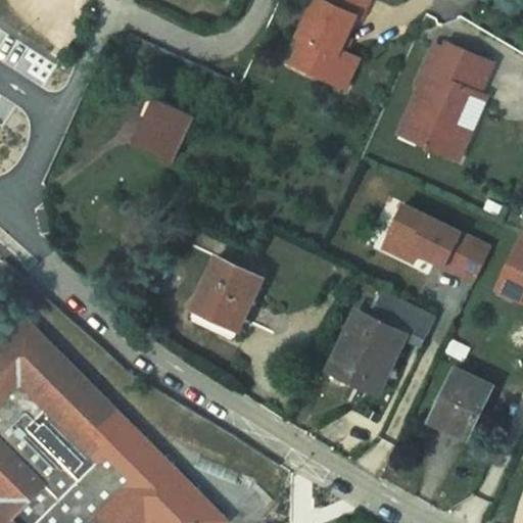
[(292,62),(328,79),(333,68),(351,77),(360,58),(341,49),(358,15),(362,17),(370,0),(327,0),(326,0),(316,0),(299,36),(303,39),(292,62)]
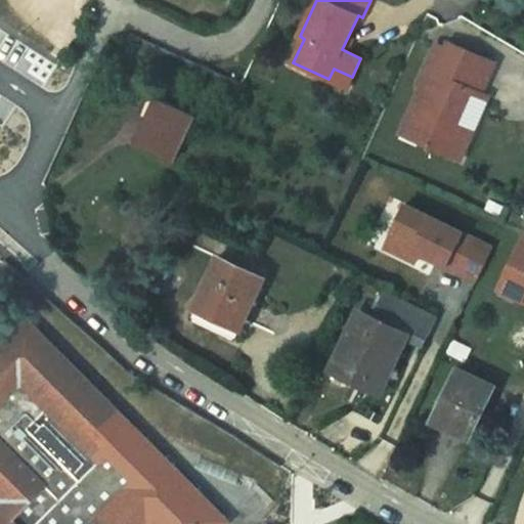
[(408,116),(421,121),(413,138),(461,160),(472,133),(454,126),(471,88),(481,93),(495,62),(449,42),(446,47),(437,43),(419,84),(423,86),(408,116)]
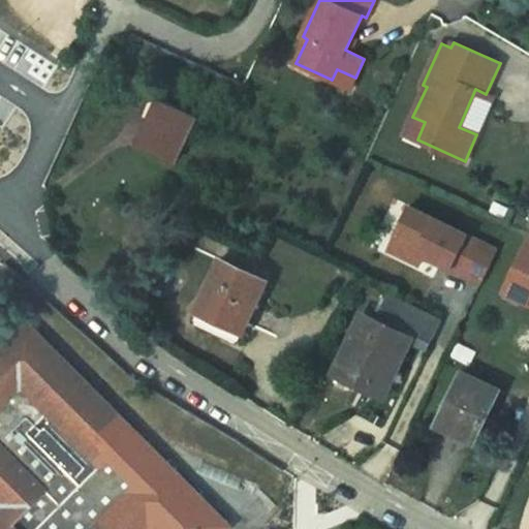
[(355,78),(337,69),(332,80),(350,89),(355,78)]
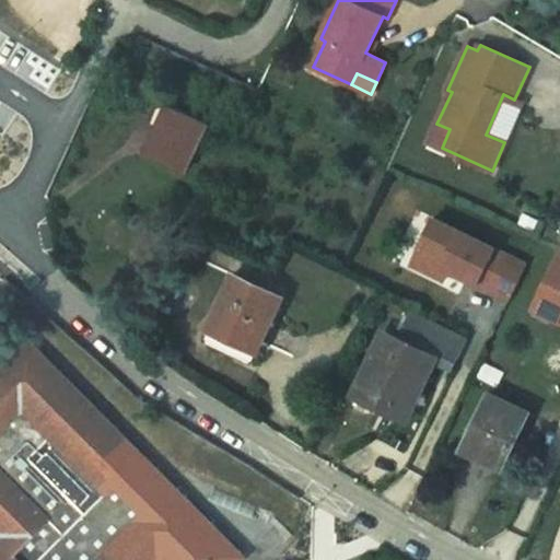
[(207,123),(168,105),(146,155),(183,173),(207,123)]
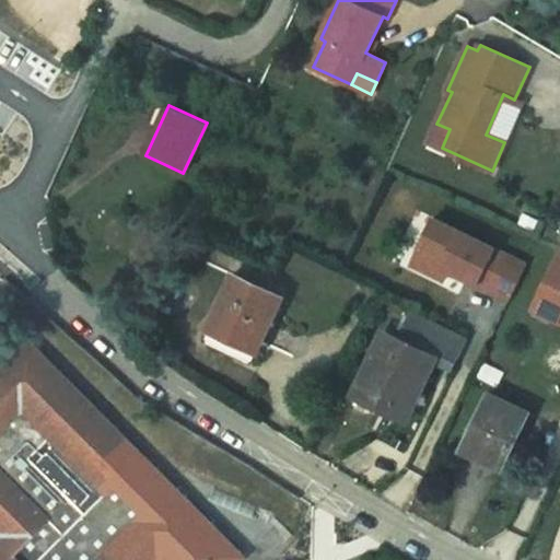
[(429,142),(442,148),(450,129),(436,124),(429,142)]
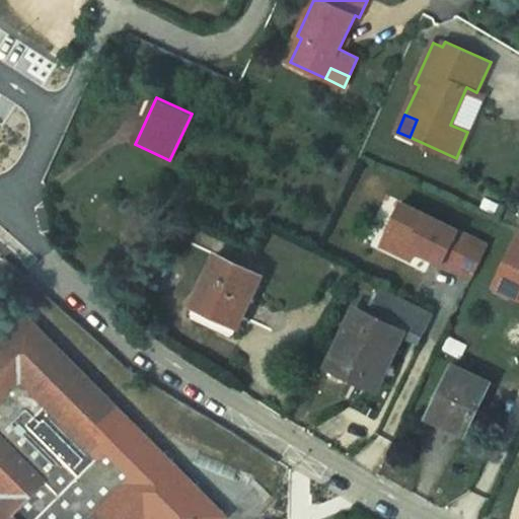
[(475,238),(402,204),(389,231),(413,242),(410,247),(424,254),(459,272),(475,238)]
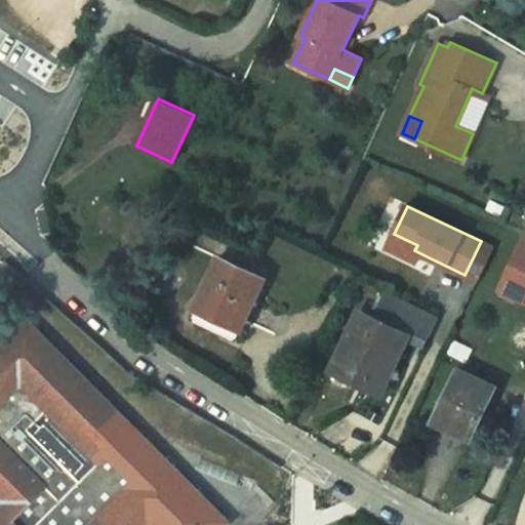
[(417,245),(394,234),(389,244),(426,263),(429,257),(414,250),(417,245)]
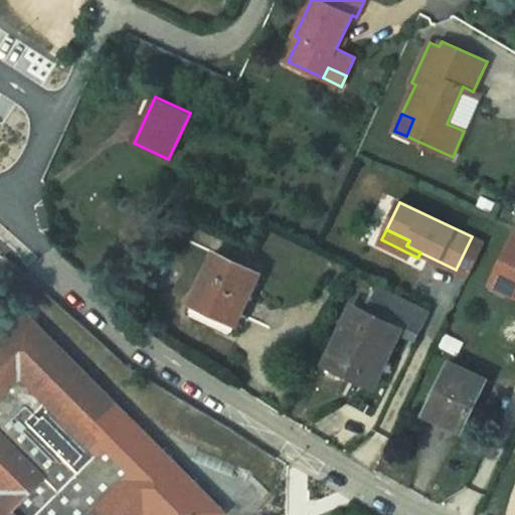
[(514,233),(491,285),(514,296),(514,295),(514,293),(514,233)]
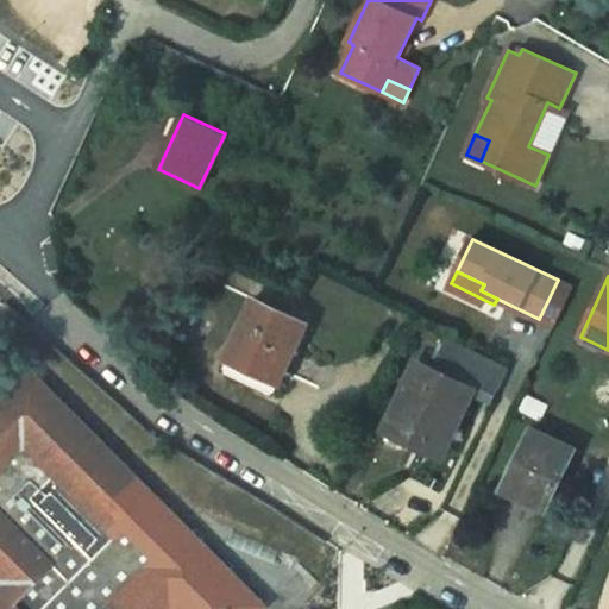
[(573,288),(558,280),(539,319),(554,326),(573,288)]
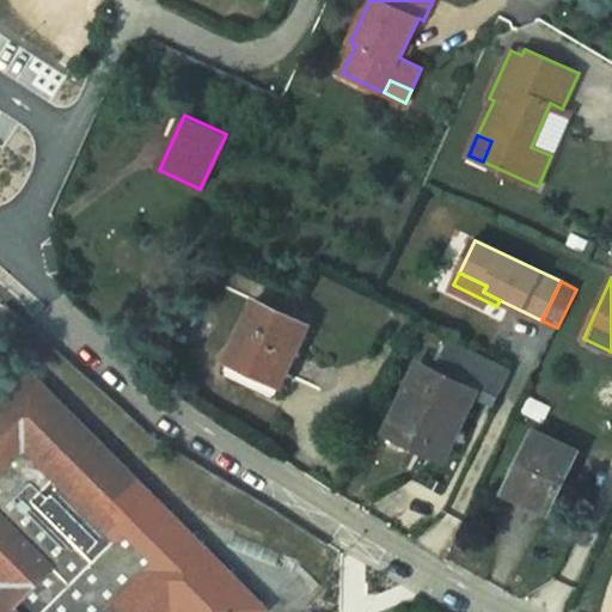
[(255,300),(227,360),(281,385),(308,325),(255,300)]
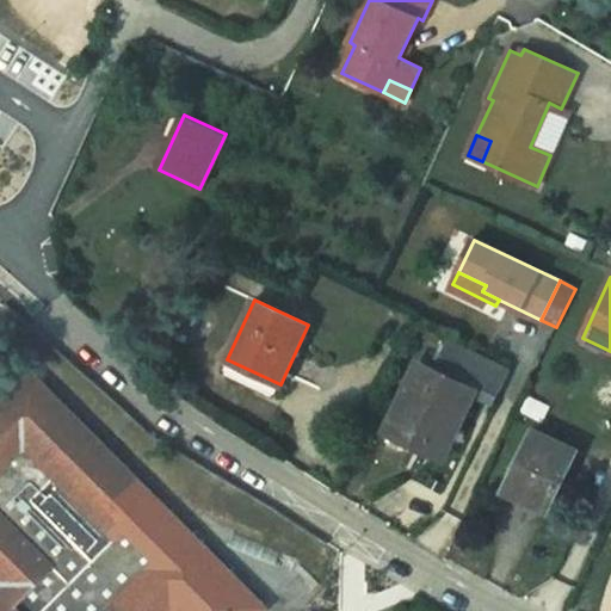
[(420,366),(389,430),(424,445),(443,455),(473,394),(494,403),(510,370),(449,340),(433,374),(420,366)]
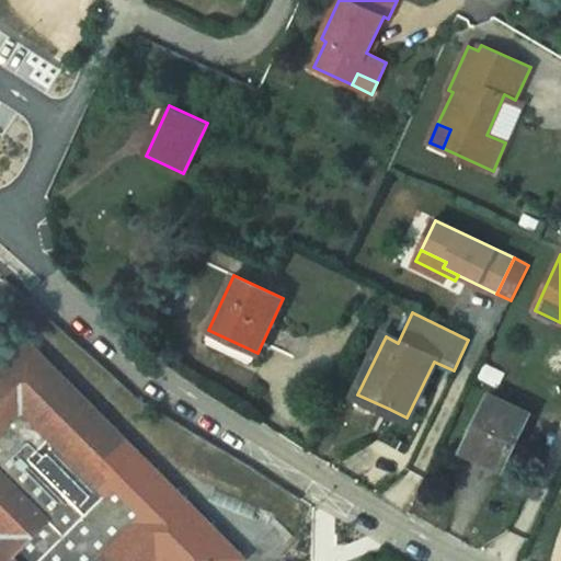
[(258,353),(208,330),(203,342),(251,365),(258,353)]
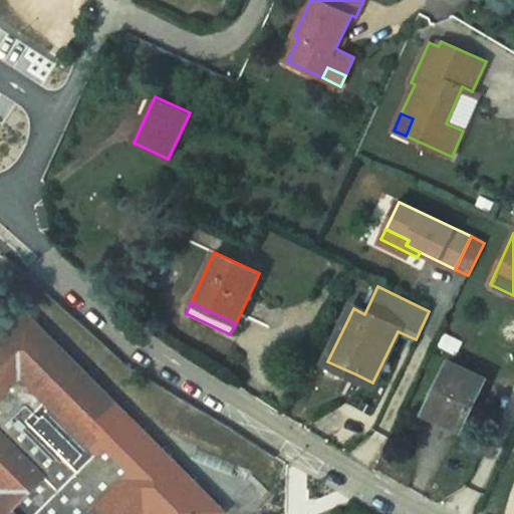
[(0,484),(7,491),(0,498),(0,513),(144,513),(145,513),(146,513),(220,513),(224,511),(28,316),(0,343),(0,484)]
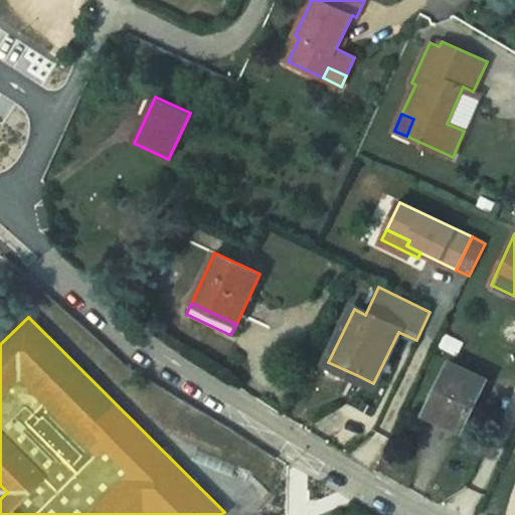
[(357,375),(328,362),(324,371),(337,377),(355,380),(357,375)]
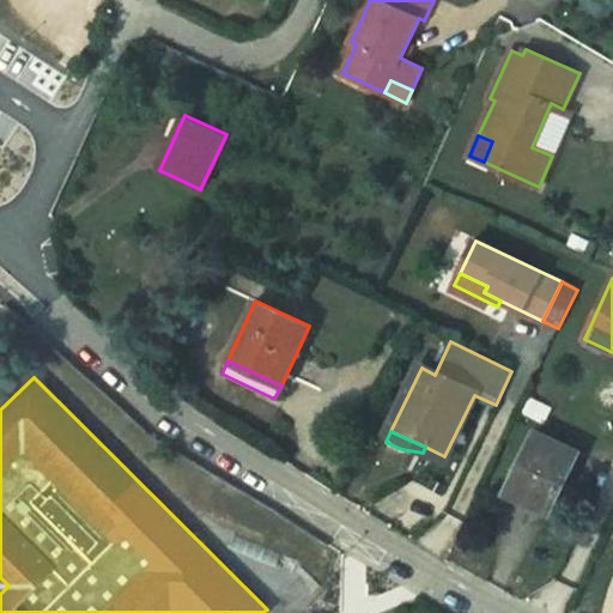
[(578,453),(535,432),(509,489),(529,498),(527,502),(550,514),(578,453)]
